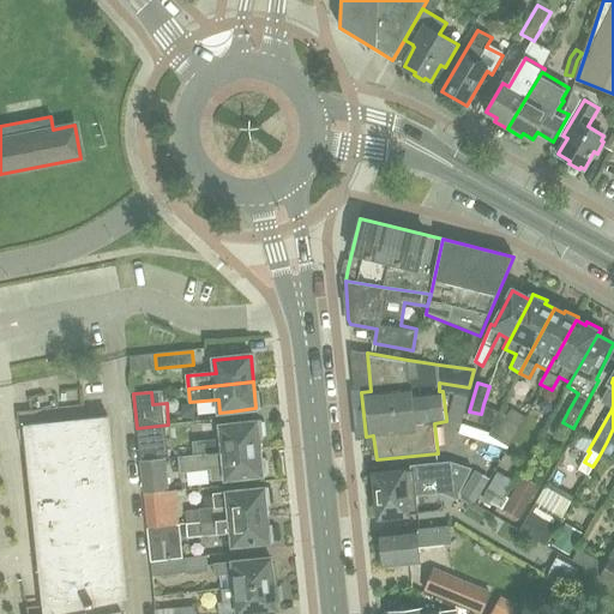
[(493,427),(500,411),(483,404),(481,414),(479,421),(493,427)]
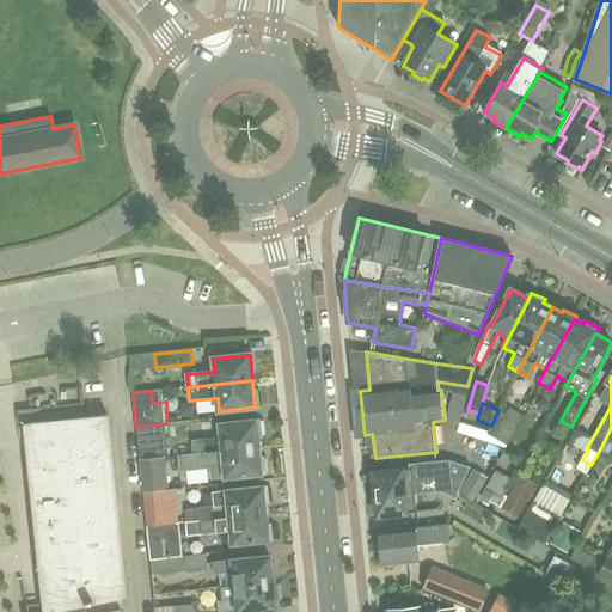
[(123,611),(123,607),(121,609),(120,598),(127,597),(108,416),(84,417),(83,405),(32,410),(18,411),(19,427),(26,426),(44,605),(50,605),(50,611),(123,611)]
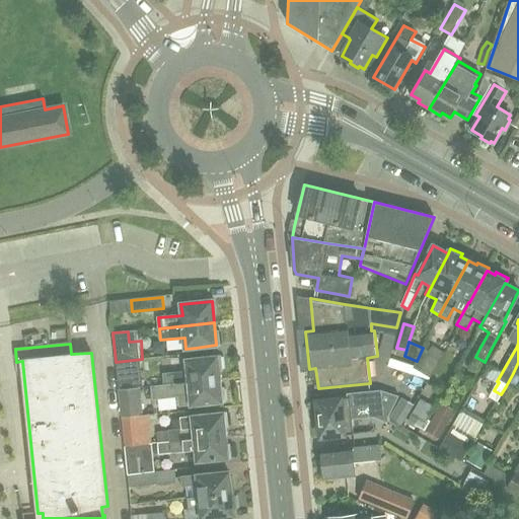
[(423,348),(417,361),(415,366),(431,375),(444,353),(431,345),(428,351),(423,348)]
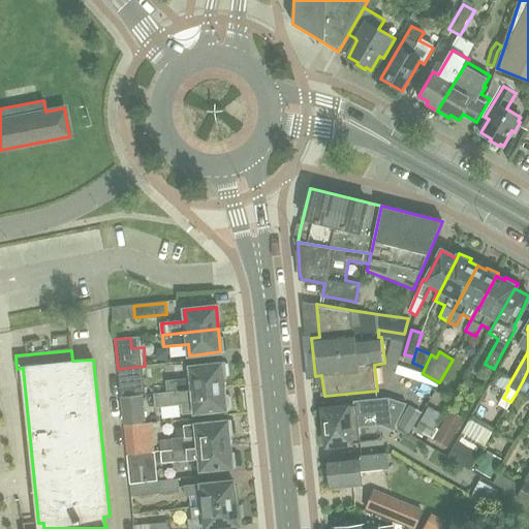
[(168,393),(224,386),(221,364),(190,367),(191,379),(166,381),(168,393)]
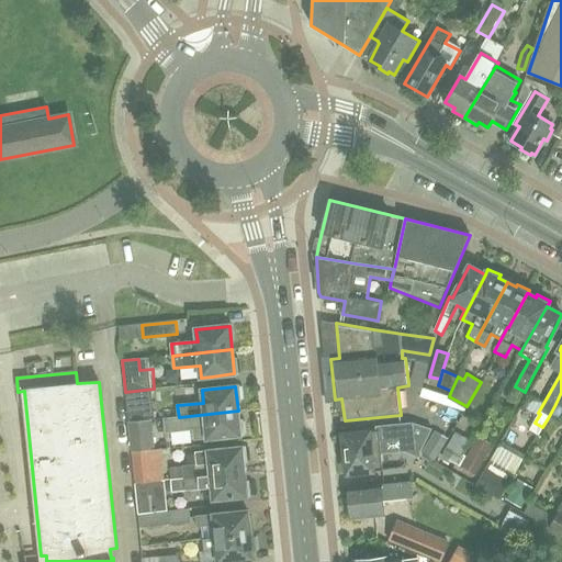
[(125,392),(128,423),(152,419),(157,419),(154,389),(125,392)]
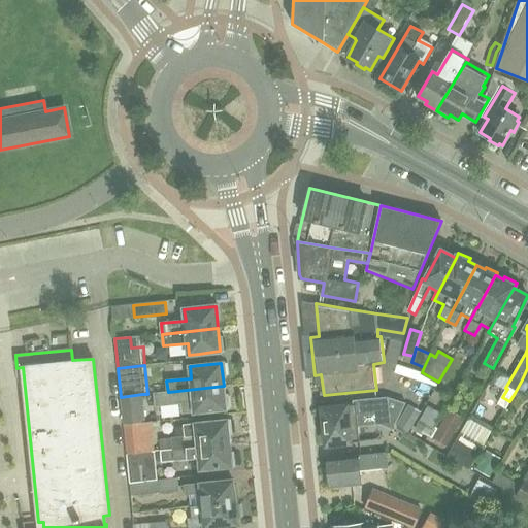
[(183,414),(205,410),(226,408),(224,386),(168,392),(154,393),(156,407),(183,404),(183,414)]
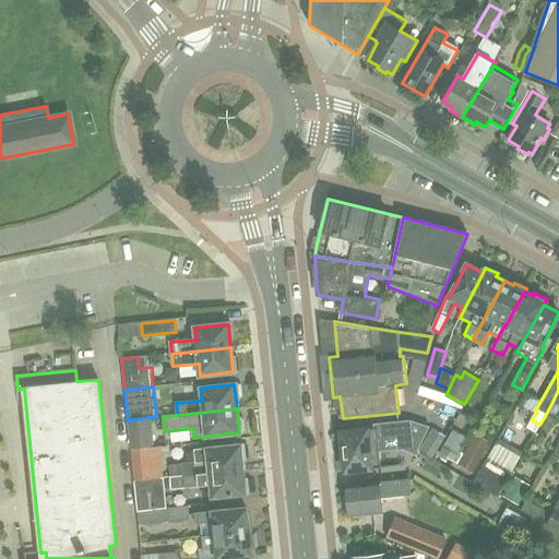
[(128,420),(131,450),(154,448),(151,417),(128,420)]
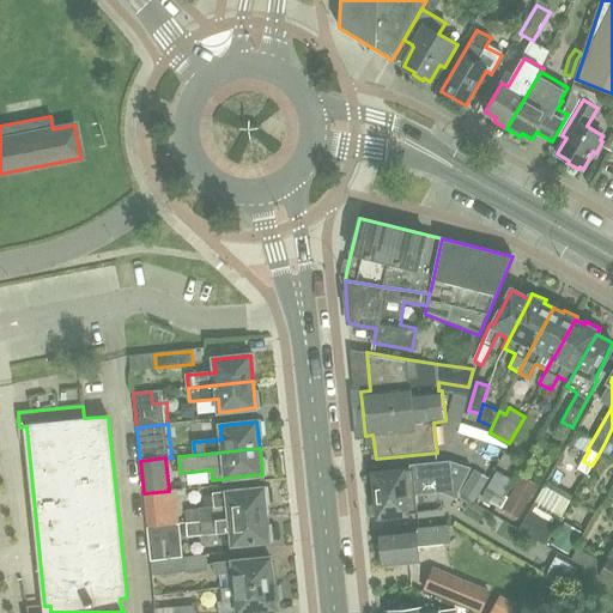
[(378,517),(416,514),(414,492),(441,490),(454,496),(456,492),(454,491),(467,466),(451,461),(406,466),(407,471),(375,474),(378,517)]
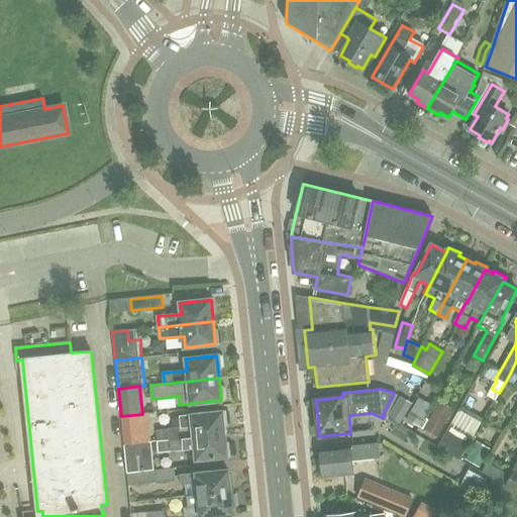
[(432,409),(419,401),(418,402),(408,419),(421,427),(432,409)]
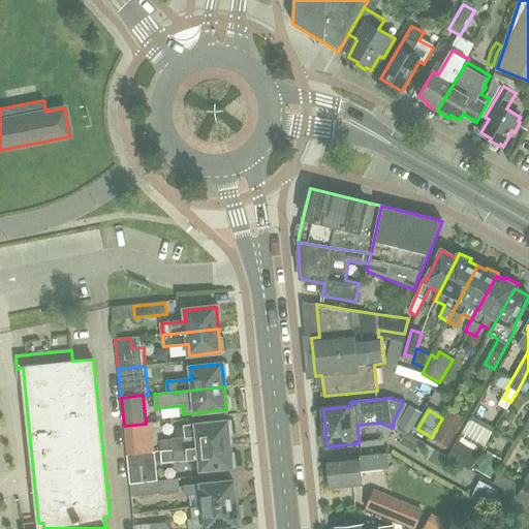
[(463,422),(465,418),(455,412),(450,410),(443,423),(440,429),(434,439),(448,447),(463,422)]
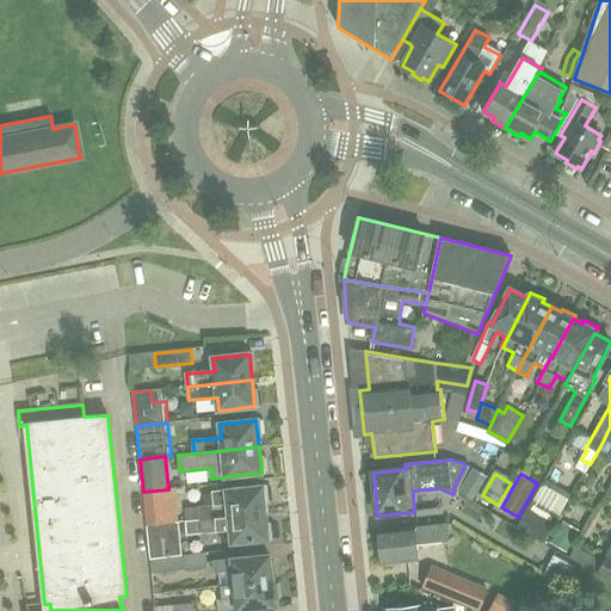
[(187,522),(265,512),(263,487),(227,491),(227,492),(213,493),(214,506),(186,508),(187,522)]
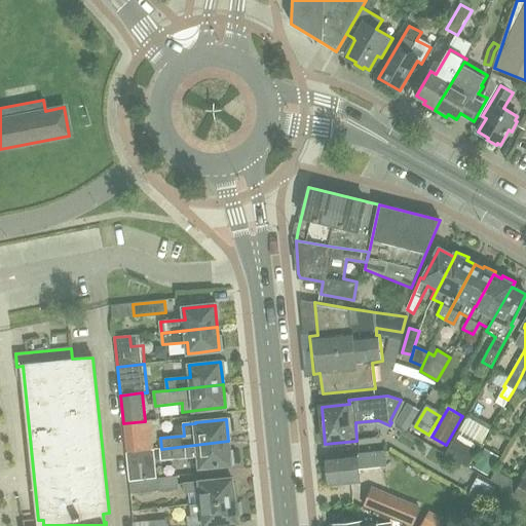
[(151,449),(149,435),(148,420),(145,421),(123,423),(126,452),(143,450),(151,449)]
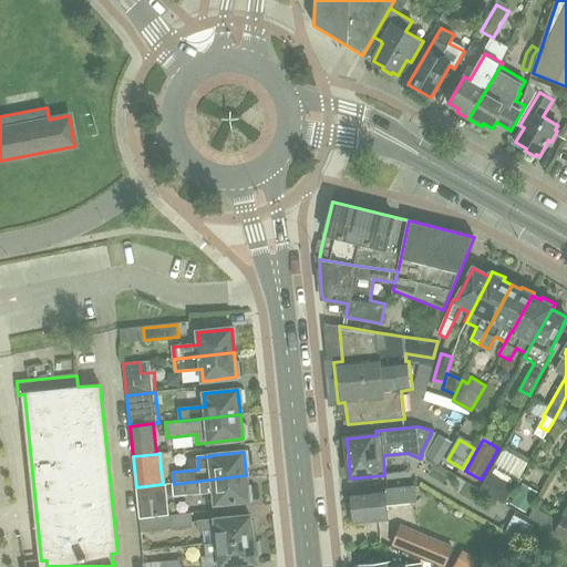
[(521,476),(495,462),(478,490),(505,504),(521,476)]
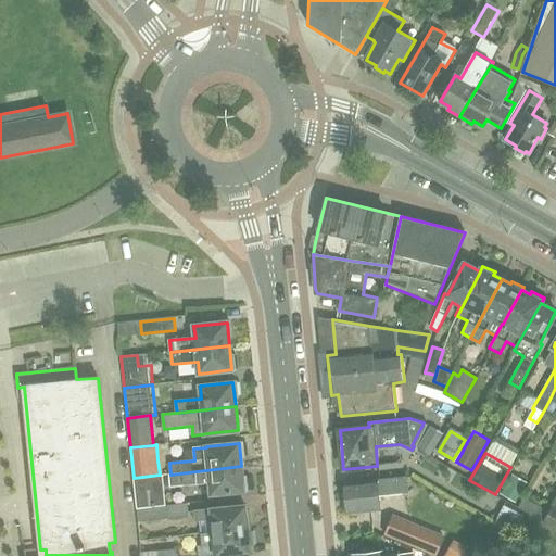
[(211,494),(223,493),(244,491),(241,466),(171,475),(172,487),(184,484),(210,482),(211,494)]
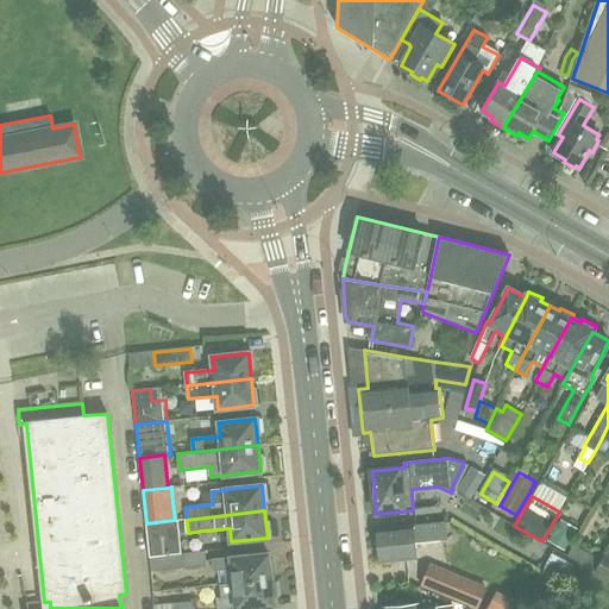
[(576,527),(559,518),(547,539),(563,548),(576,527)]
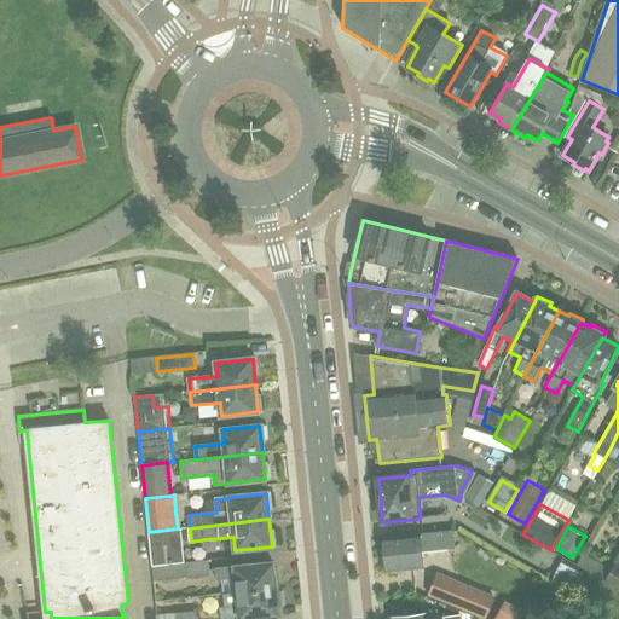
[(152,565),(172,562),(168,530),(149,532),(152,565)]
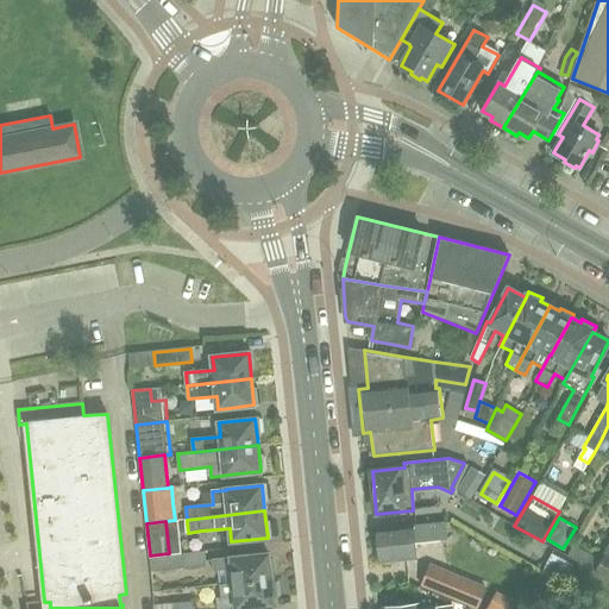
[(415,542),(426,541),(451,539),(450,522),(413,527),(413,526),(378,529),(381,563),(418,559),(415,542)]
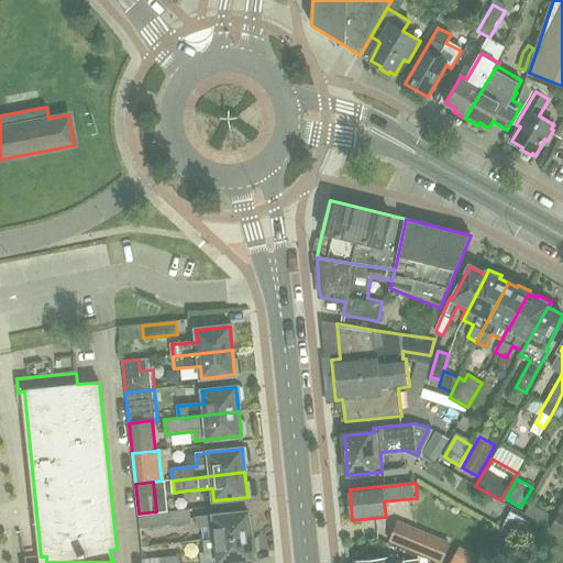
[(551,529),(551,528),(556,518),(531,504),(526,515),(536,520),(551,529)]
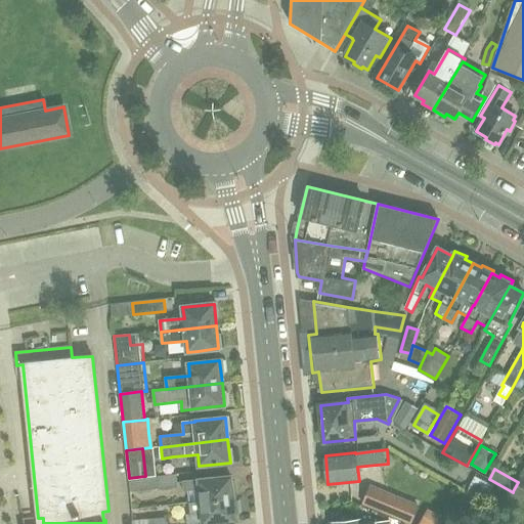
[(523,472),(518,482),(513,491),(523,497),(523,472)]
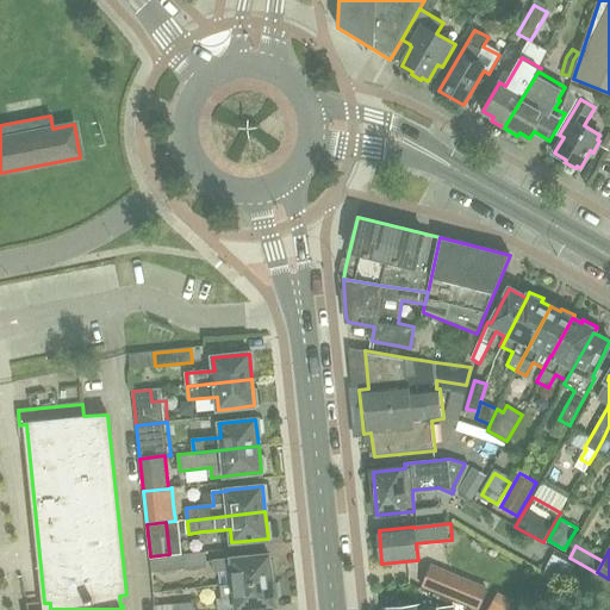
[(150,556),(151,572),(210,566),(207,551),(169,554),(150,556)]
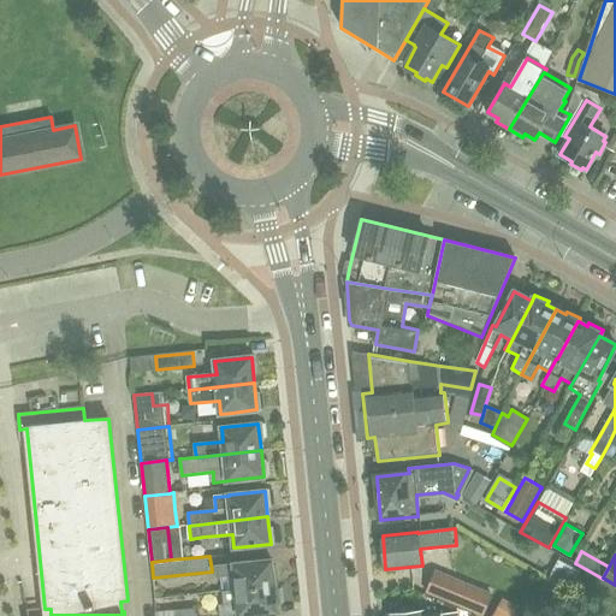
[(580,570),(555,556),(545,572),(570,587),(580,570)]
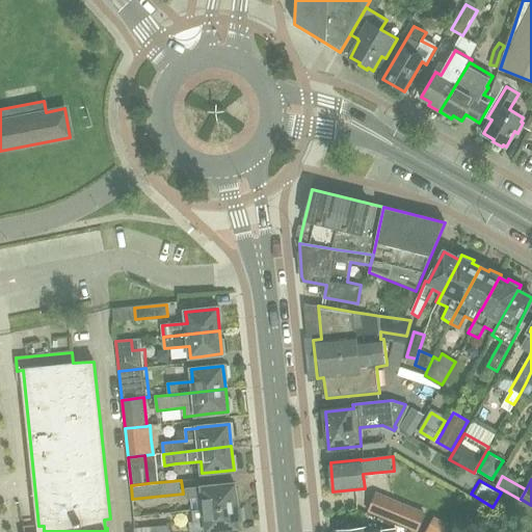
[(194,509),(237,505),(235,484),(186,489),(187,499),(193,499),(194,509)]
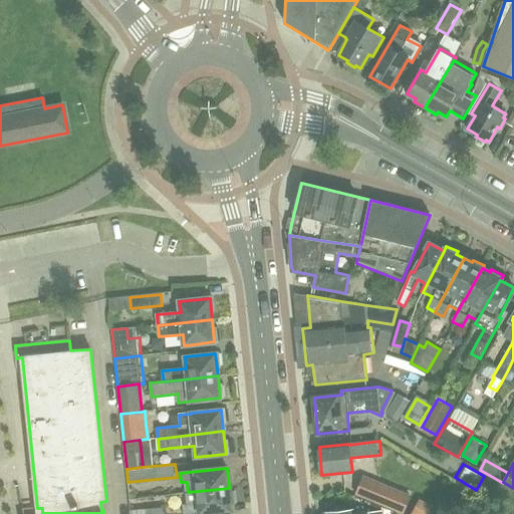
[(354,493),(402,513),(411,496),(361,475),(354,493)]
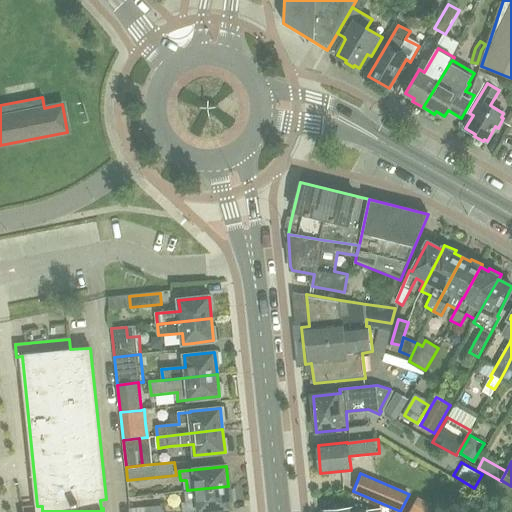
[(183,511),(188,511),(211,510),(231,507),(228,486),(187,490),(188,503),(182,504),(183,511)]
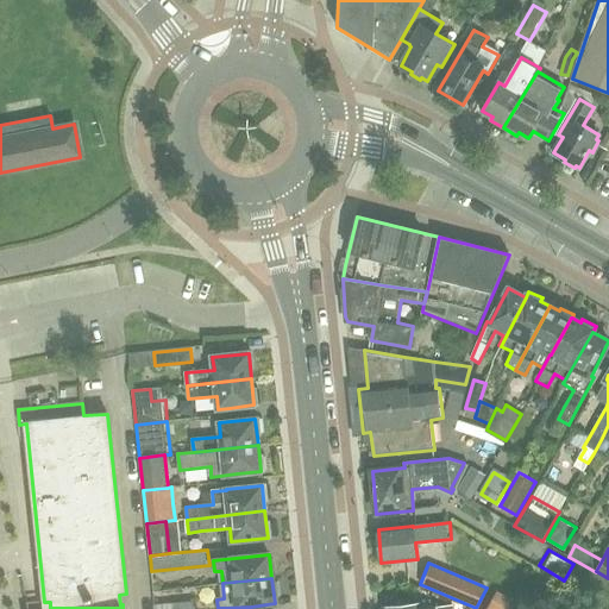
[(488,608),(515,608),(518,604),(497,592),(488,608)]
